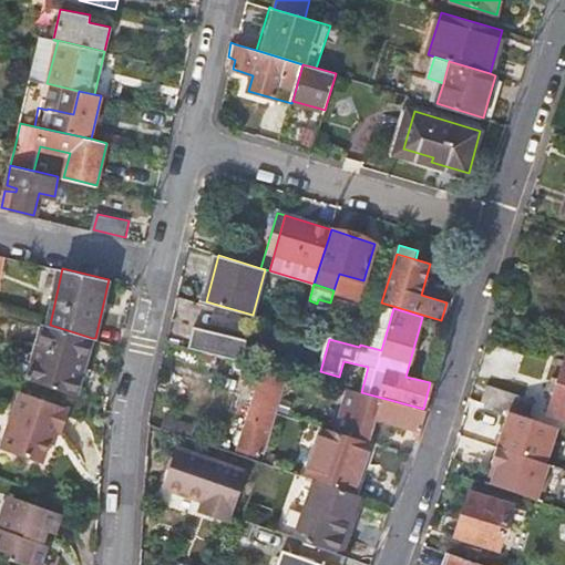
[(76,396),(92,338),(50,325),(45,325),(30,379),(76,396)]
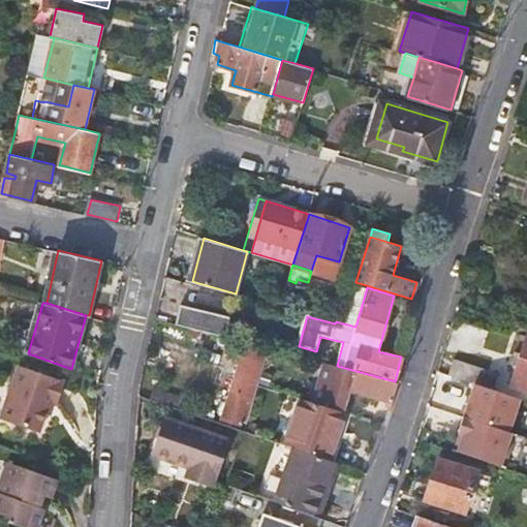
[(181,306),(176,324),(191,329),(196,330),(226,337),(230,317),(181,306)]
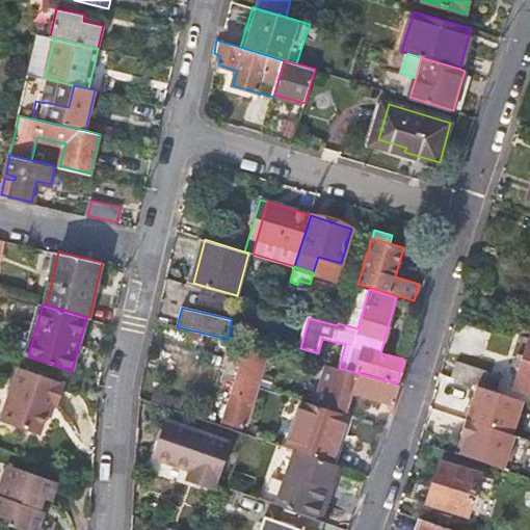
[(270,350),(247,344),(221,422),(240,428),(245,413),(250,415),(261,383),(265,368),(270,350)]
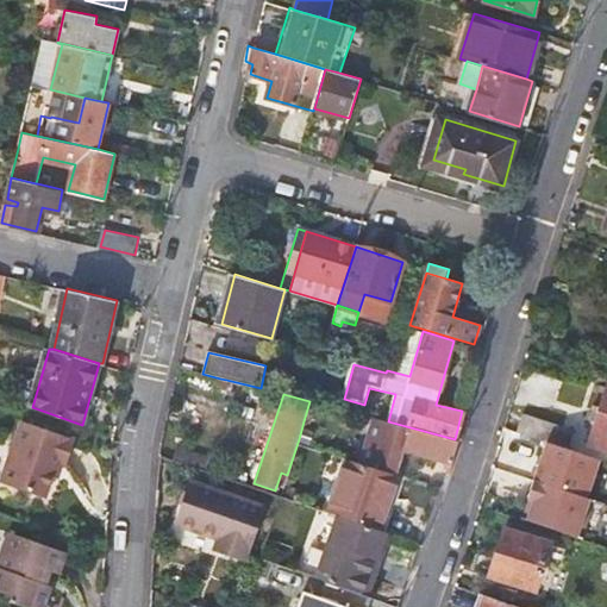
[(606,394),(602,407),(601,412),(606,413),(606,417),(602,429),(596,446),(606,449),(606,394)]
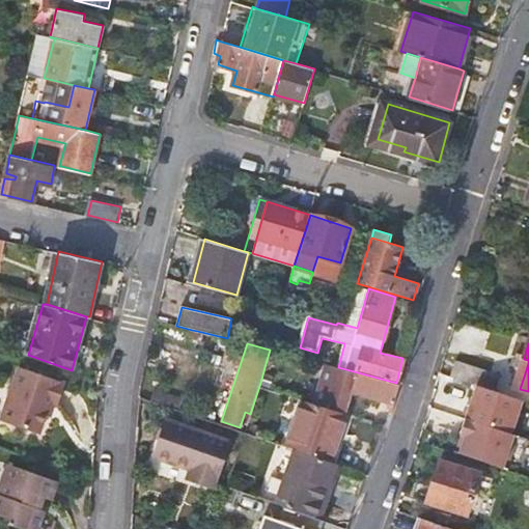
[(524,359),(525,355),(519,354),(513,369),(525,373),(528,363),(528,360),(524,359)]
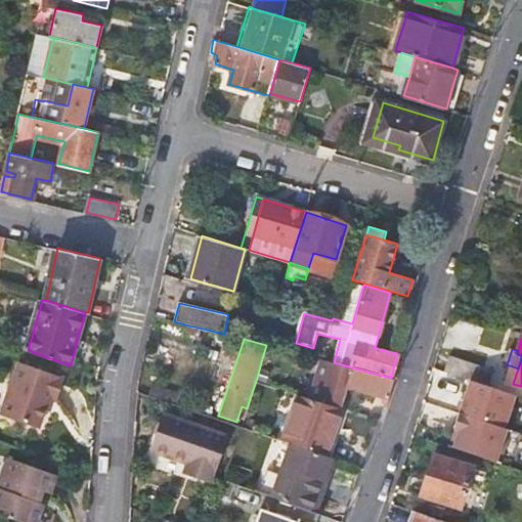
[(451,355),(446,372),(472,381),(477,382),(490,387),(495,371),(451,355)]
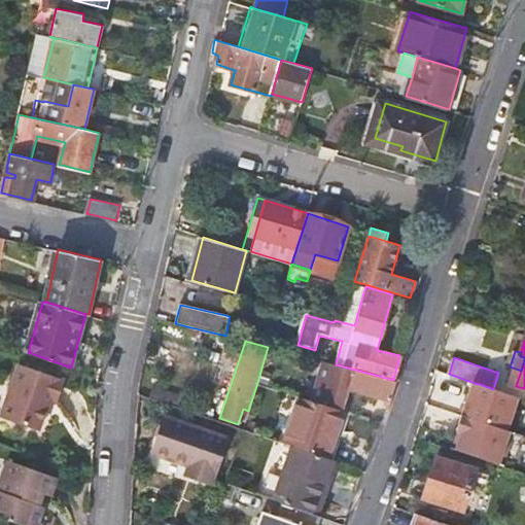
[(347,387),(391,399),(396,381),(393,380),(336,364),(330,363),(324,361),(312,398),(341,409),(347,387)]
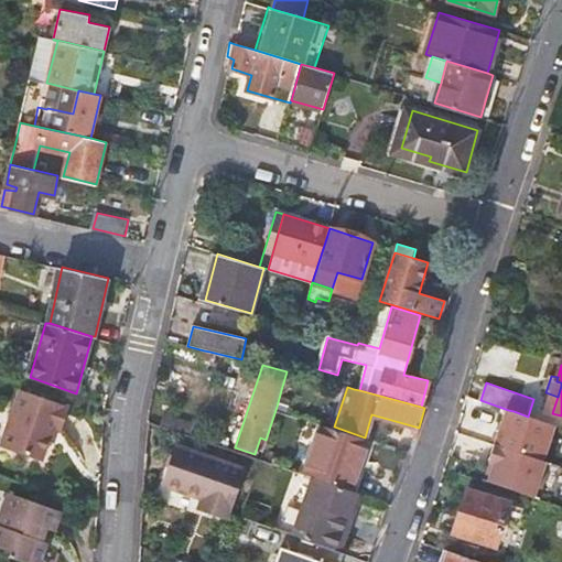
[(55,428),(60,430),(63,431),(72,407),(22,389),(1,445),(43,461),(51,442),(55,428)]
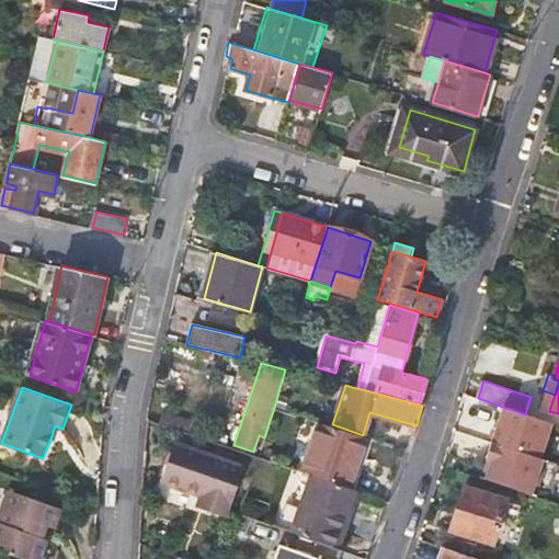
[(280,406),(284,389),(280,388),(275,405),(280,406)]
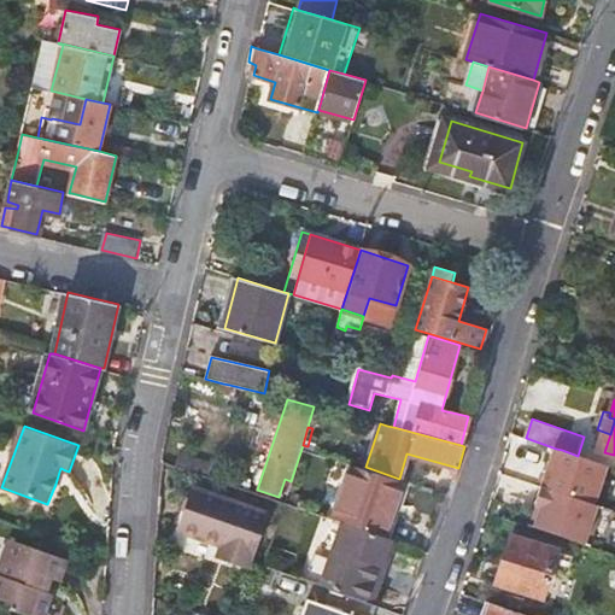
[(331,433),(312,428),(308,446),(324,451),(331,433)]
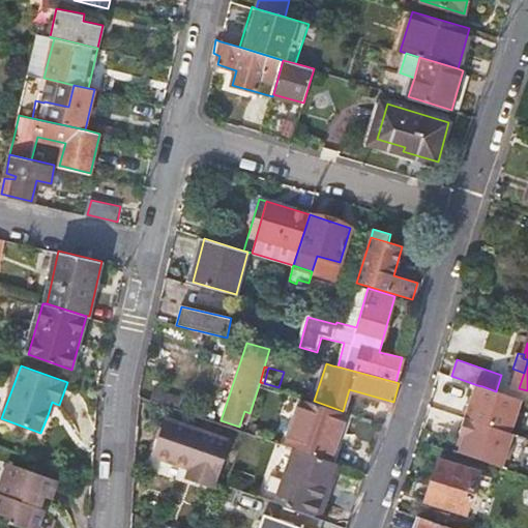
[(482,386),(477,385),(466,418),(512,433),(523,401),(496,391),(482,386)]
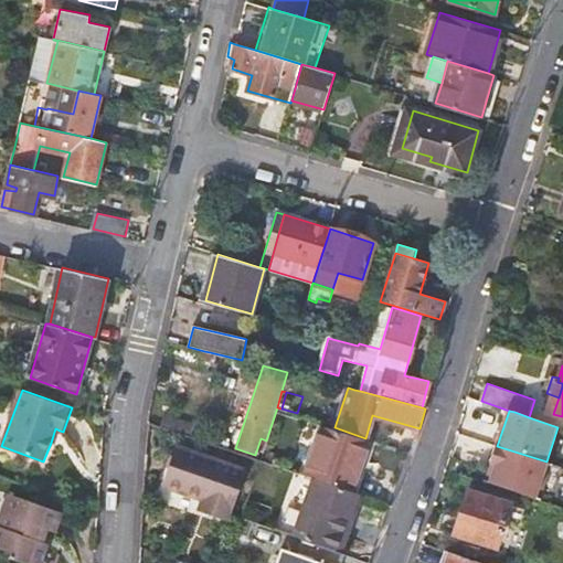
[(161,425),(191,436),(195,424),(165,414),(161,425)]
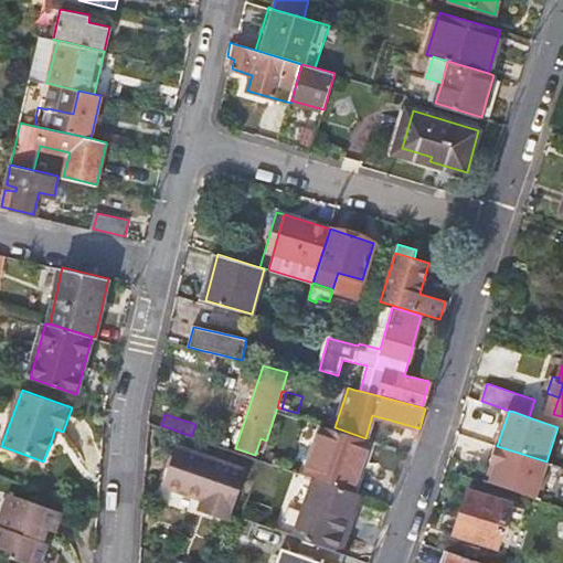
[(321,427),(304,475),(312,478),(351,491),(369,442),(321,427)]
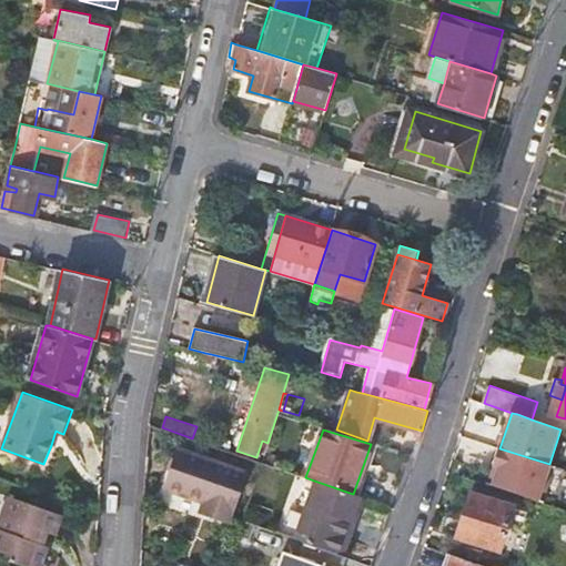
[(56,431),(51,445),(56,446),(60,433),(56,431)]
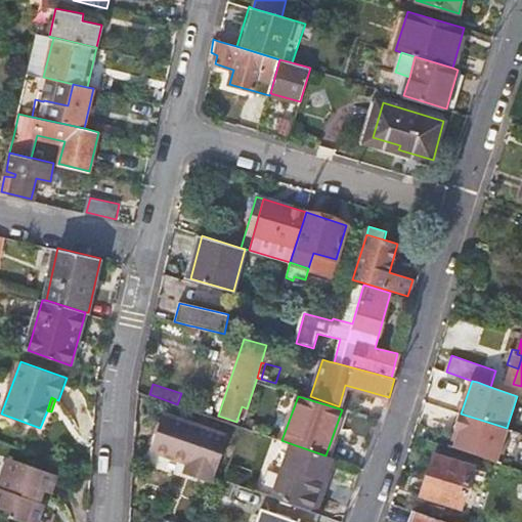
[(165,411),(153,449),(188,462),(185,471),(211,480),(227,433),(165,411)]
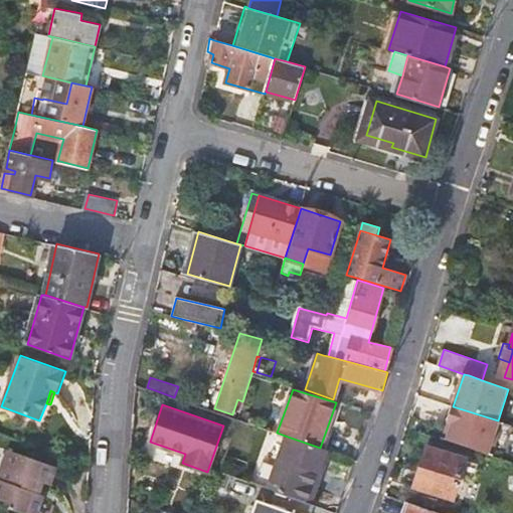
[(498,420),(453,406),(448,421),(453,422),(447,440),(489,454),(500,421),(498,420)]
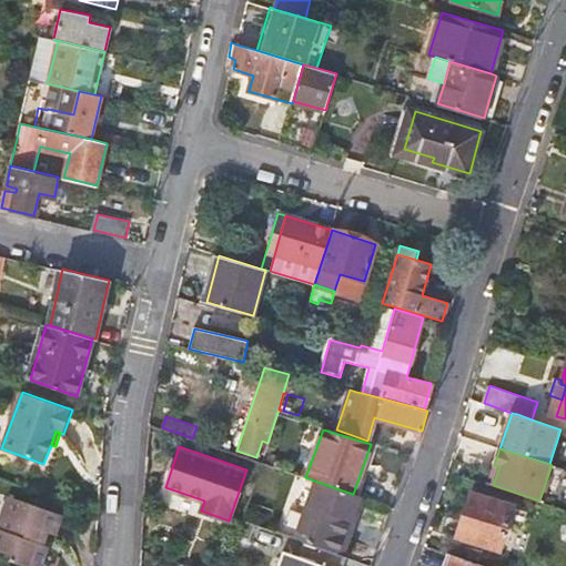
[(289,511),(281,534),(303,542),(329,551),(333,552),(344,519),(351,522),(360,496),(353,494),(314,481),(303,514),(289,511)]
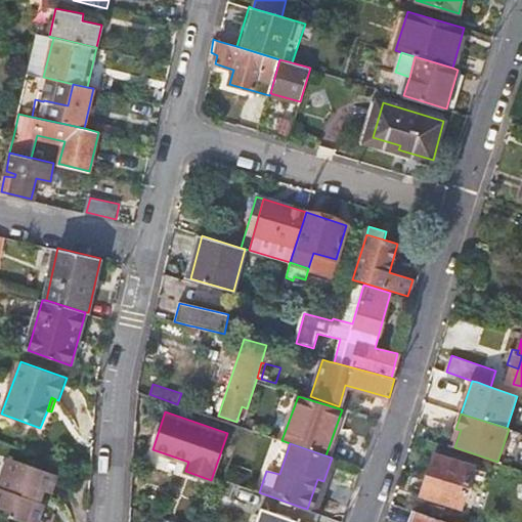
[(435,454),(422,494),(462,508),(474,467),(435,454)]
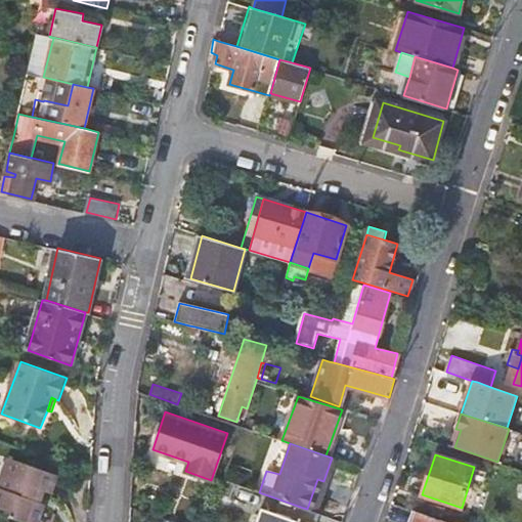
[(7,457),(0,477),(0,508),(10,512),(8,516),(26,521),(37,521),(44,503),(38,501),(42,489),(49,491),(56,473),(7,457)]
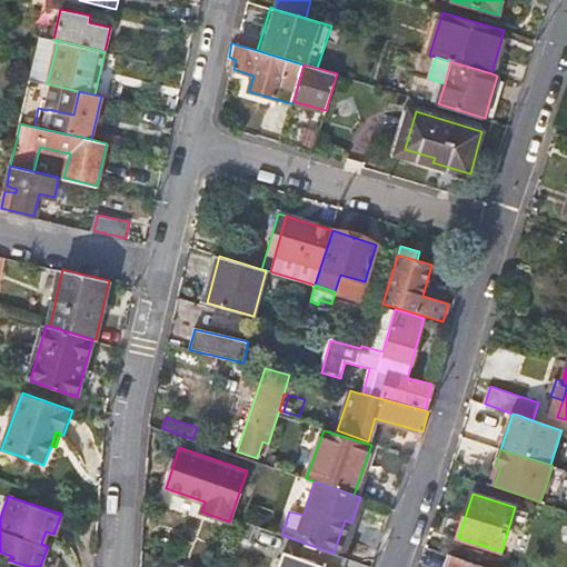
[(242,521),(238,538),(250,540),(255,526),(242,521)]
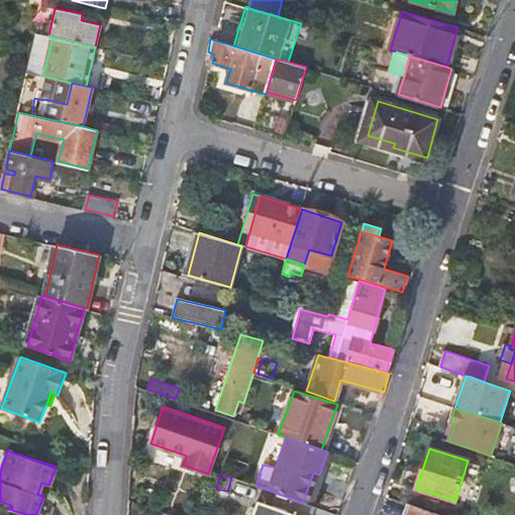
[(276,493),(271,507),(295,514),(305,514),(309,504),(303,502),(299,501),(276,493)]
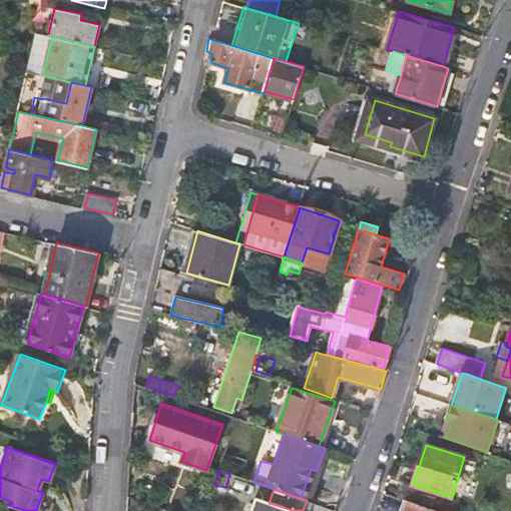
[(254,498),(249,510),(293,510),(269,503),(254,498)]
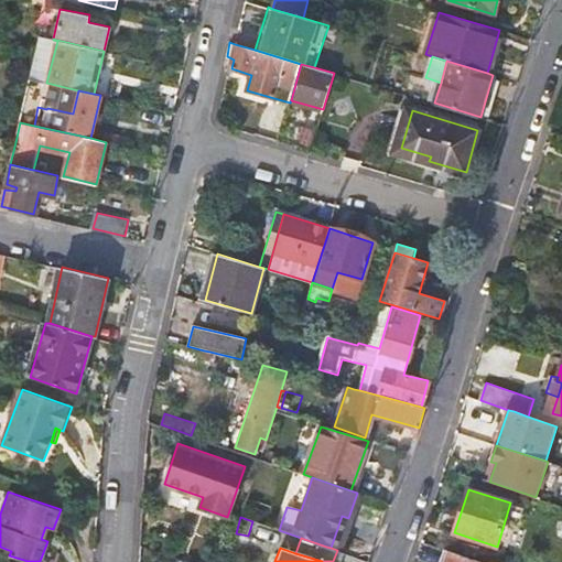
[(482,561),(445,549),(440,561),(482,561)]
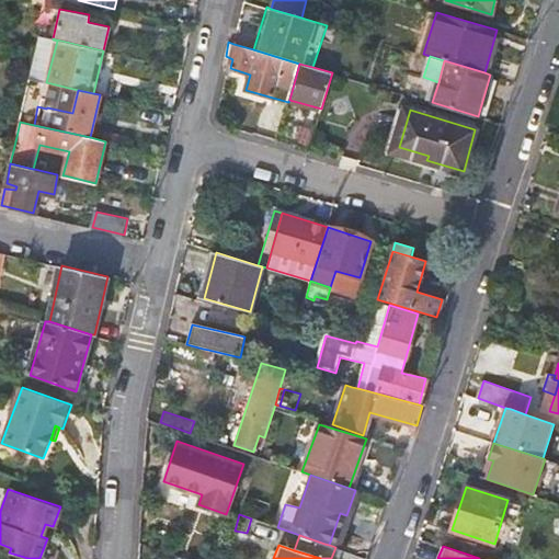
[(337,558),(341,549),(335,547),(331,558),(337,558)]
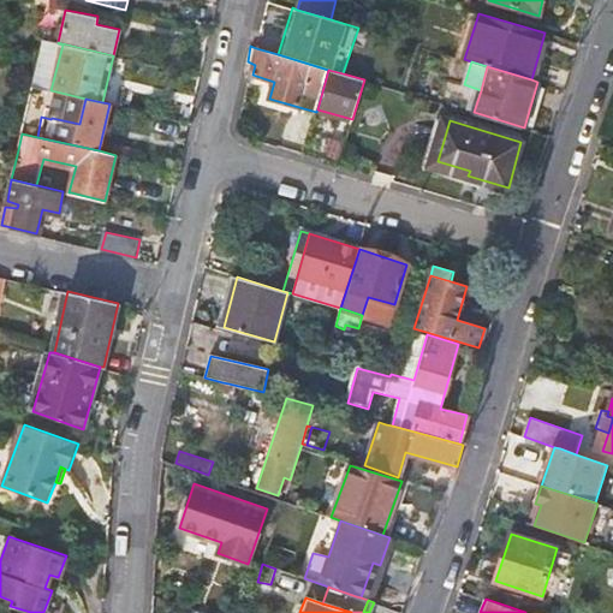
All buildings are outlined.
